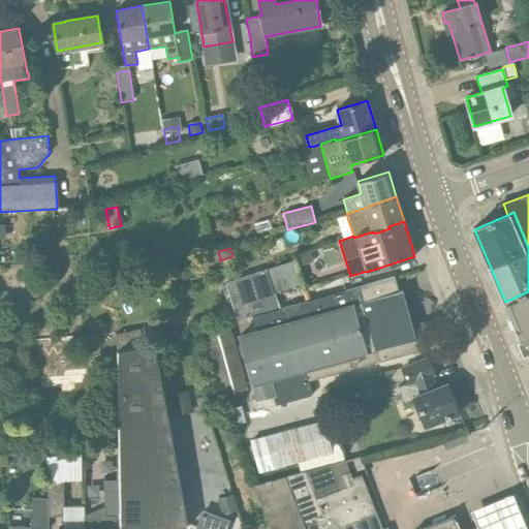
[(304,253),(307,262),(312,260),(309,251),(304,253)]
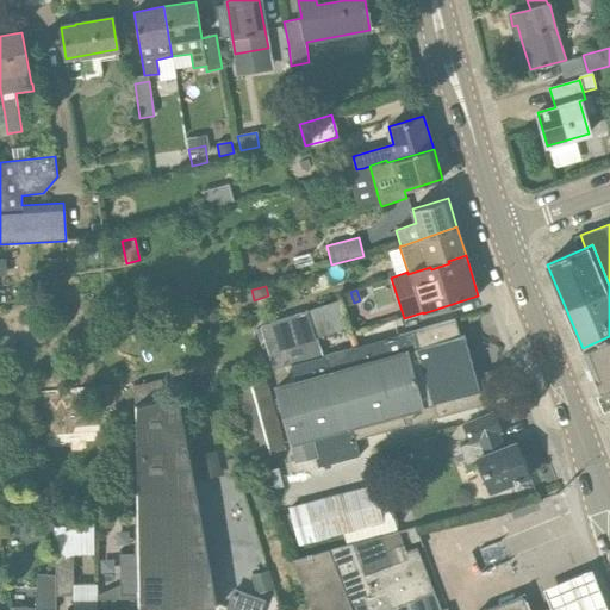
[(307,311),(317,338),(348,328),(340,300),(307,311)]
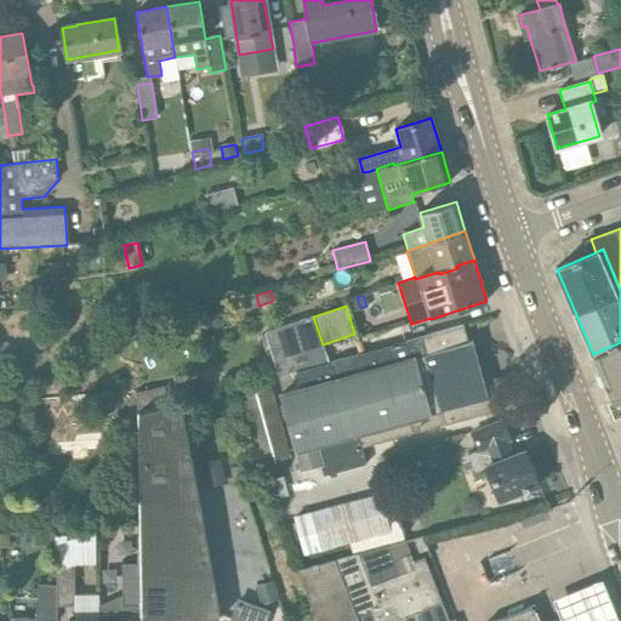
[(275,359),(323,345),(313,317),(267,331),(275,359)]
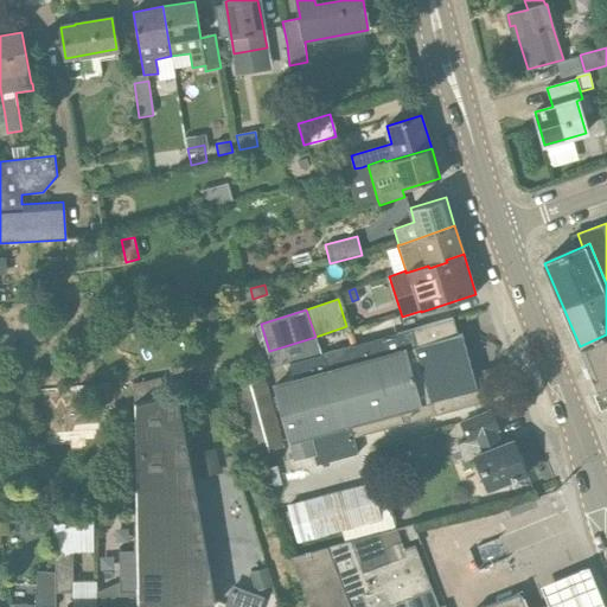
[(274,385),(292,442),(298,464),(314,459),(317,465),(323,464),(328,461),(358,454),(353,438),(404,423),(438,415),(459,409),(486,401),(478,372),(473,372),(462,333),(458,334),(453,318),(321,355),(287,364),(293,381),(274,385)]
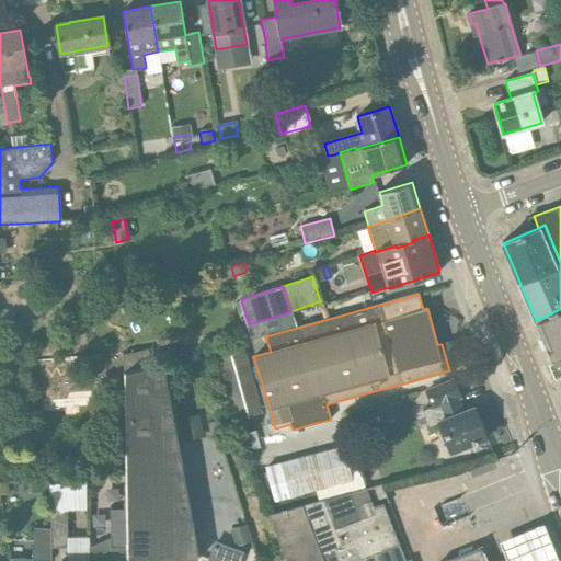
[(0,325),(14,325),(13,307),(0,307),(0,325)]
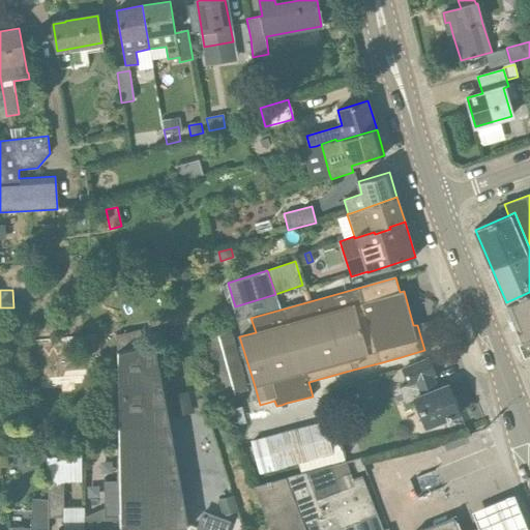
[(529,292),(506,302),(523,343),(527,341),(529,348),(529,292)]
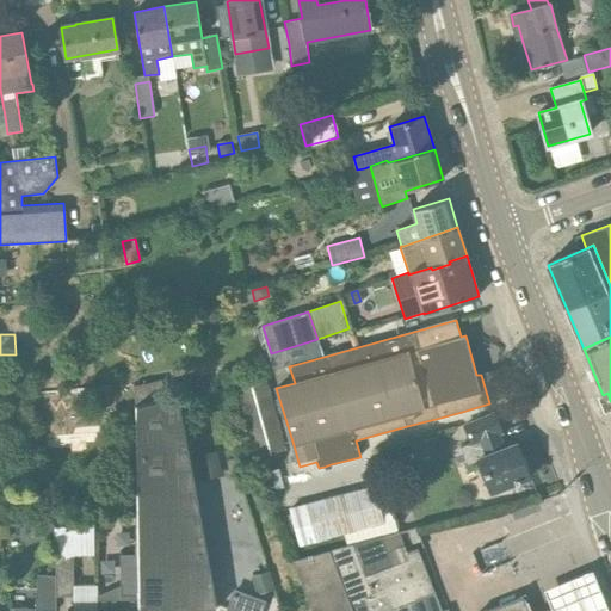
[(289,366),(323,357),(318,339),(271,353),(276,370),(289,366)]
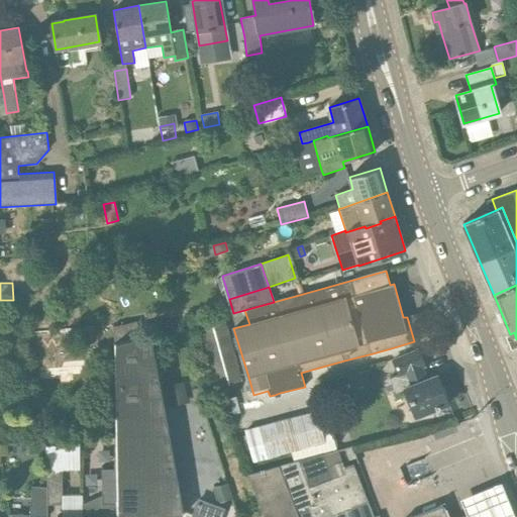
[(217,388),(241,382),(225,320),(199,327),(217,388)]
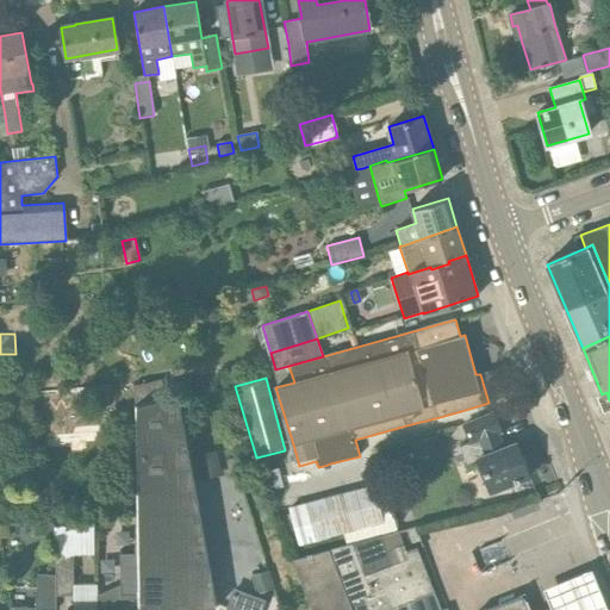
[(136,405),(160,400),(156,381),(132,386),(136,405)]
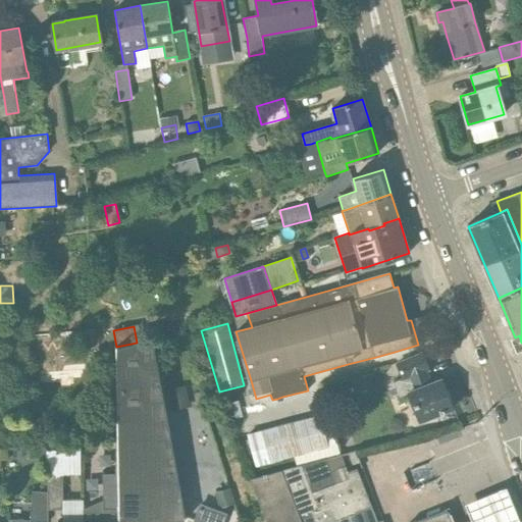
[(117,473),(118,521),(137,521),(138,519),(185,519),(181,500),(152,340),(116,347),(117,438),(117,473)]
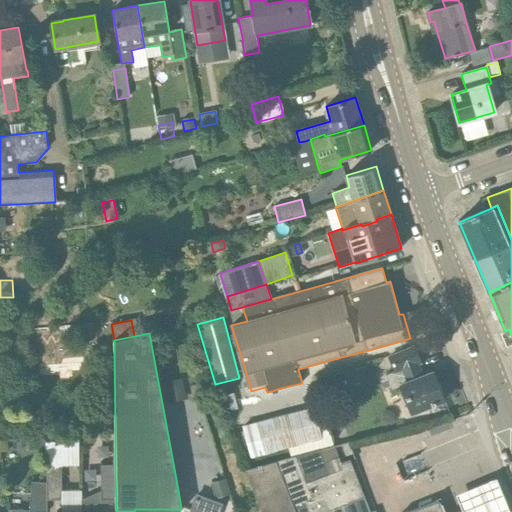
[(422,376),(417,364),(421,362),(415,347),(390,357),(395,371),(386,375),(392,389),(401,385),(412,412),(444,400),(433,372),(422,376)]
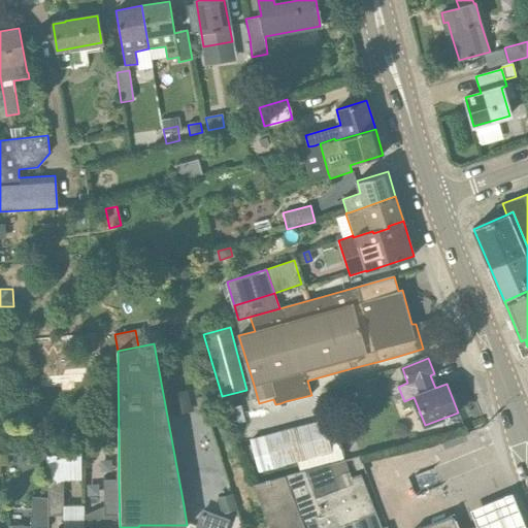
[(191,390),(168,395),(171,411),(195,406),(191,390)]
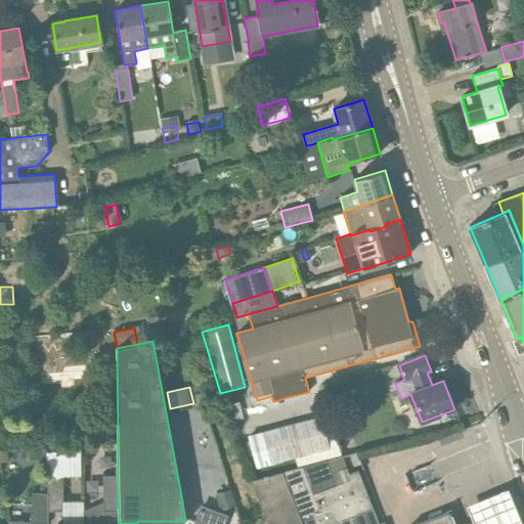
[(341,456),(337,441),(335,435),(325,437),(320,418),(249,436),(257,466),(294,456),(298,468),(341,456)]
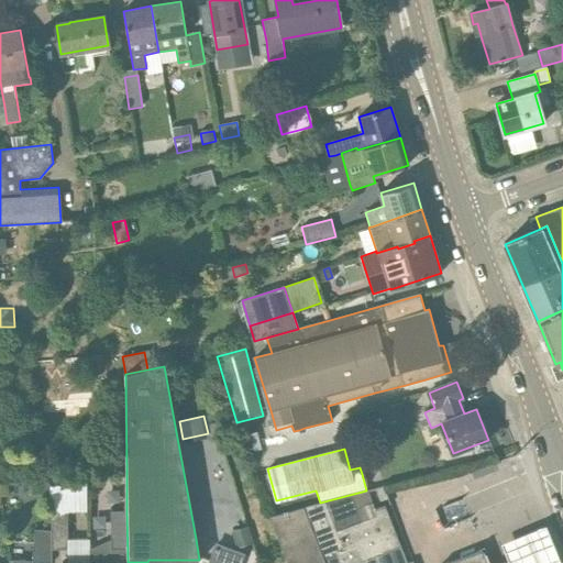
[(43,482),(30,482),(30,495),(43,495),(43,482)]
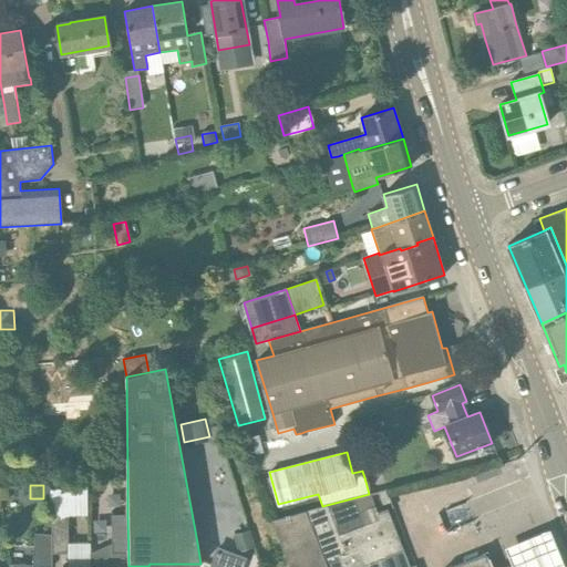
[(91,511),(90,485),(57,487),(58,512),(91,511)]
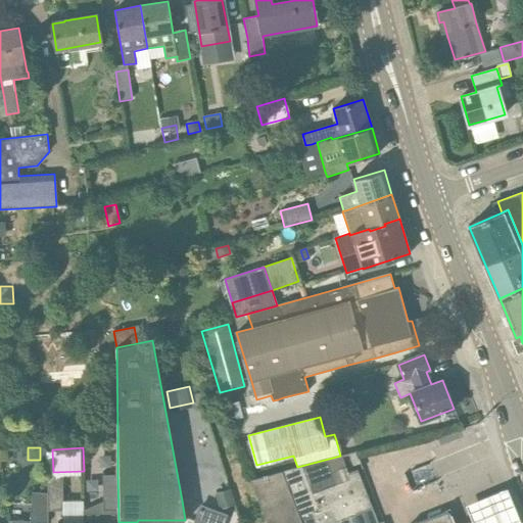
[(348,456),(352,467),(360,464),(354,453),(348,456)]
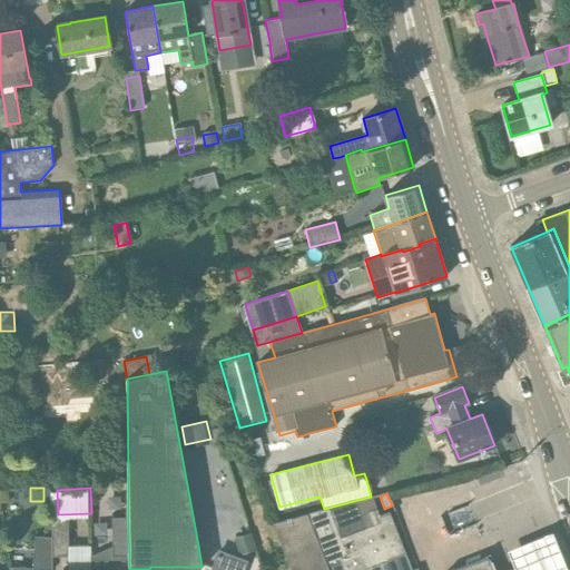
[(372,495),(371,497),(324,509),(308,513),(330,569),(412,569),(390,511),(380,516),(372,495)]
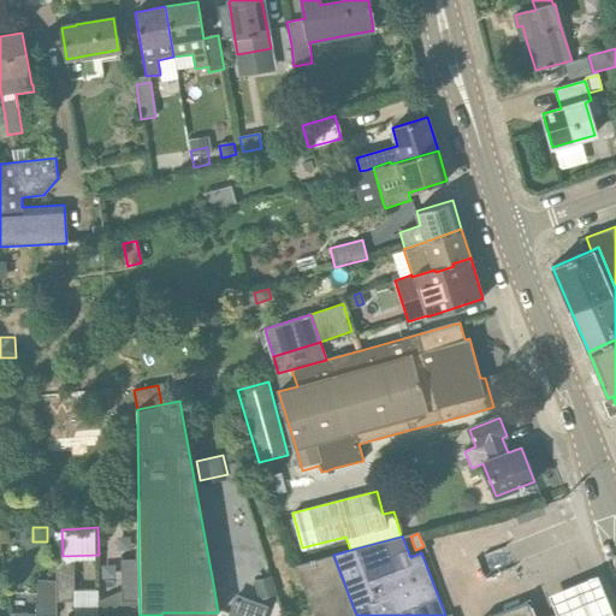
[(356,615),(333,555),(295,566),(314,615),(356,615)]
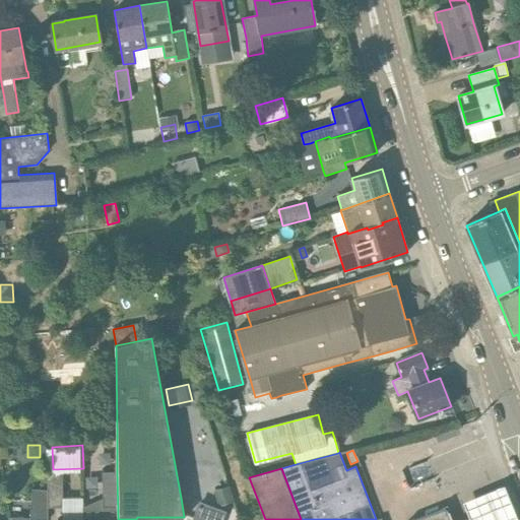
[(118,519),(117,471),(102,471),(103,506),(82,507),(82,519),(118,519)]
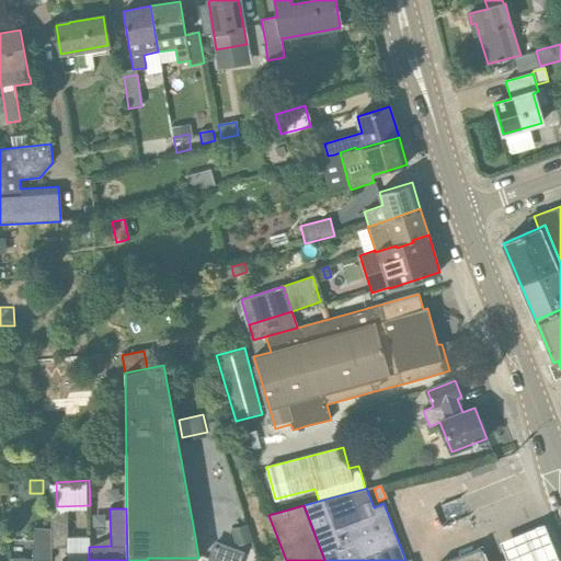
[(68,548),(68,538),(68,511),(50,512),(50,528),(52,549),(68,548)]
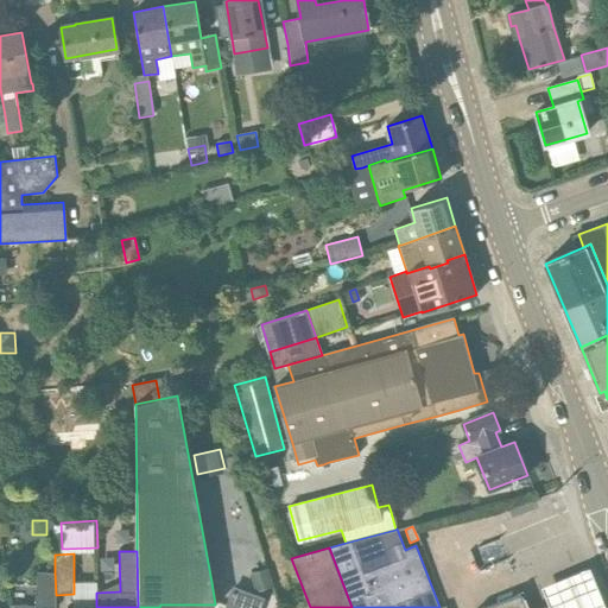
[(605,607),(589,568),(569,577),(543,587),(551,607),(605,607)]
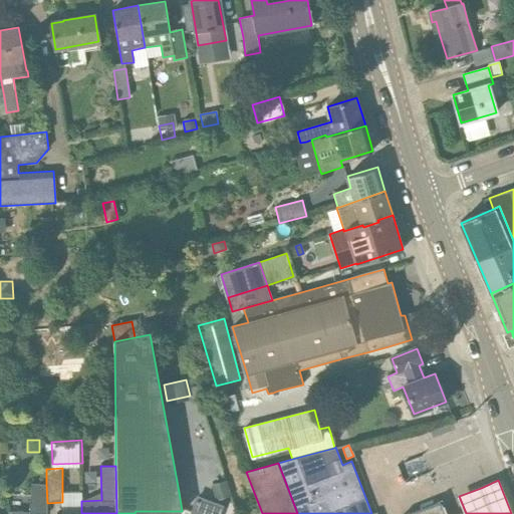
[(212,486),(217,501),(231,496),(226,481),(212,486)]
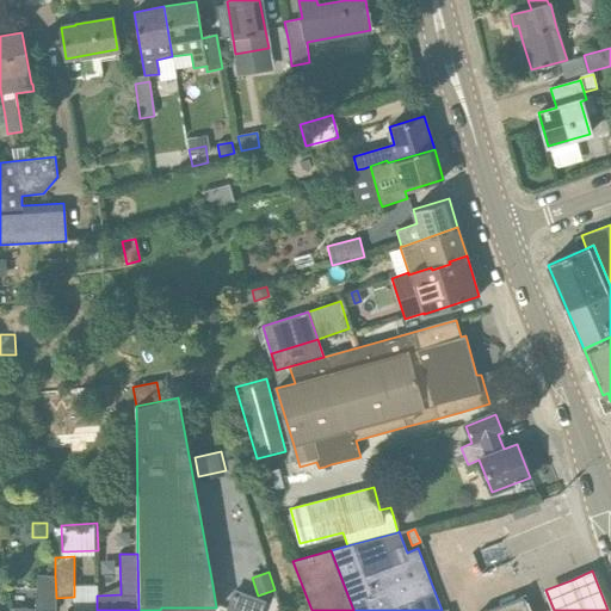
[(12,608),(11,610),(43,610),(56,610),(56,598),(55,575),(37,574),(35,609),(12,608)]
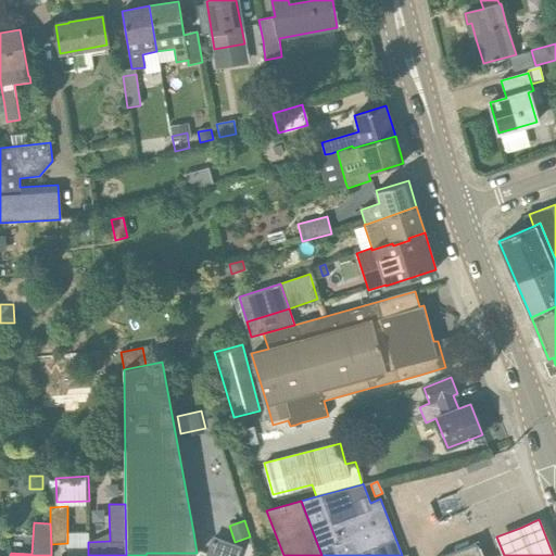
[(217,554),(215,555),(236,555),(240,547),(213,538),(209,551),(217,554)]
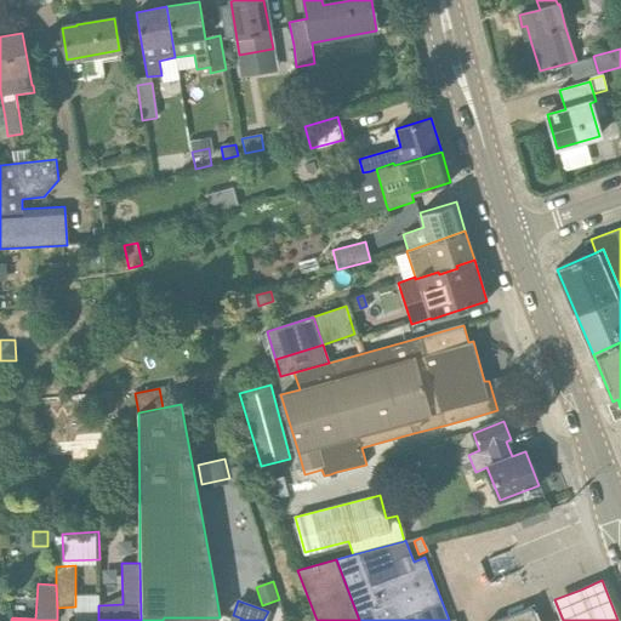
[(537,620),(531,605),(489,620),(537,620)]
